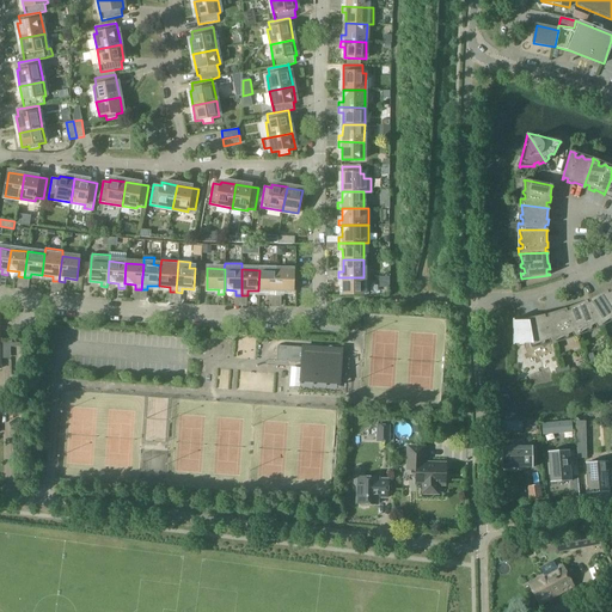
[(259,270),(258,291),(270,291),(270,295),(275,295),(276,270),(259,270)]
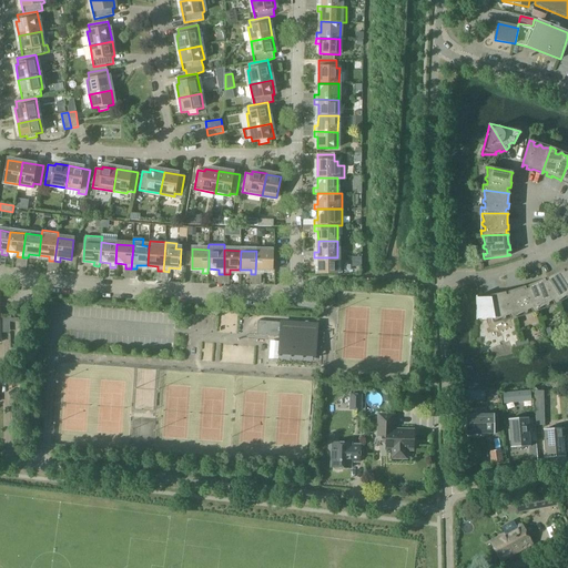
[(273,251),(266,251),(256,251),(255,274),(261,274),(262,271),(272,271),(273,251)]
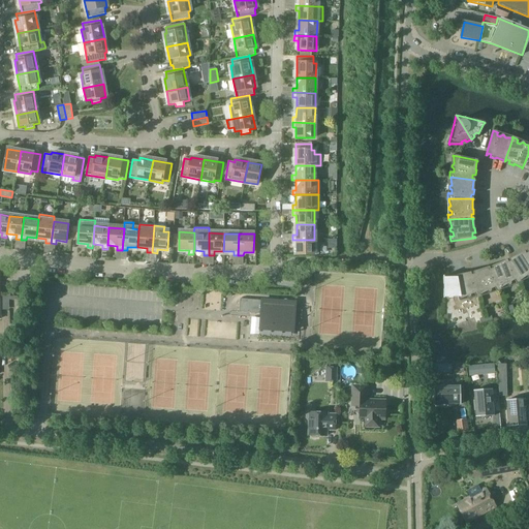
[(314,239),(314,240),(292,240),(292,245),(297,245),(297,254),(314,254),(318,254),(318,239),(314,239)]
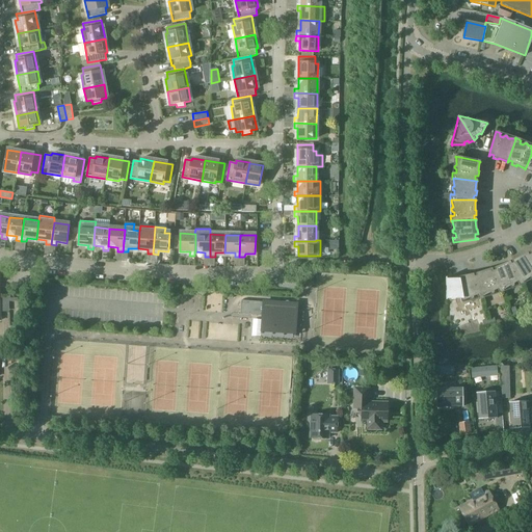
[(531,255),(530,251),(531,255),(527,256),(526,254),(522,256),(522,257),(514,261),(513,260),(523,283),(524,283),(530,277),(530,278),(531,278),(531,255)]
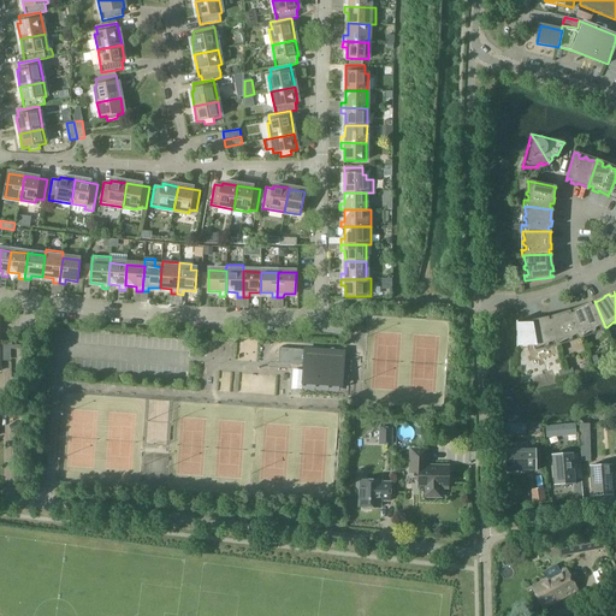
[(596,330),(596,329),(599,326),(602,330),(600,331),(608,329),(606,327),(605,327),(594,301),(593,302),(594,304),(590,307),(590,303),(584,306),(584,307),(574,311),(574,309),(573,309),(582,337),(584,336),(591,332),(592,332),(592,333),(593,333),(593,332),(594,332),(596,331),(596,330)]
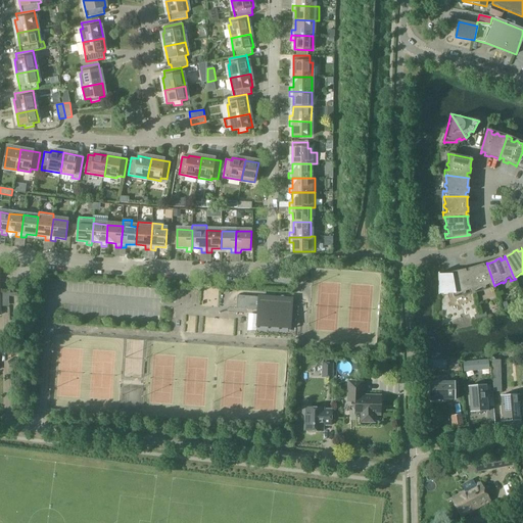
[(485,287),(485,286),(489,285),(490,288),(496,286),(495,285),(494,286),(486,263),(485,264),(486,266),(483,267),(482,265),(477,266),(478,268),(469,270),(469,269),(468,269),(474,292),(475,291),(481,288),(482,289),(483,289),(484,289),(485,289),(485,288),(485,287)]
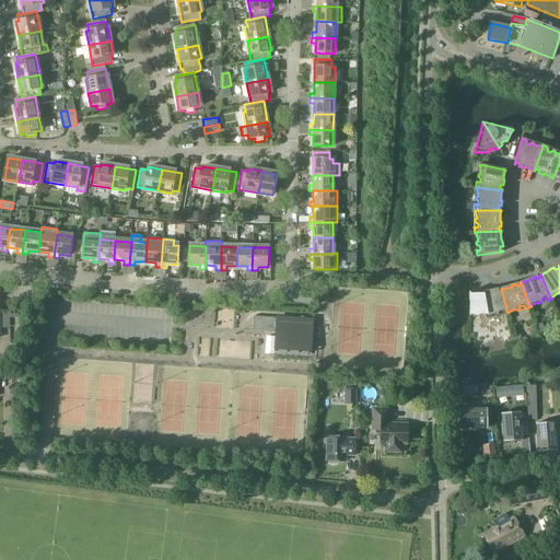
[(499,313),(502,311),(503,314),(503,315),(510,314),(509,312),(508,313),(501,288),(501,291),(498,291),(497,289),(491,290),(491,291),(482,293),(482,292),(481,292),(481,293),(470,294),(470,292),(469,292),(469,315),(470,315),(470,312),(485,312),(486,318),(487,318),(487,317),(493,314),(494,315),(496,315),(496,316),(497,315),(498,315),(498,314),(499,314),(499,313)]
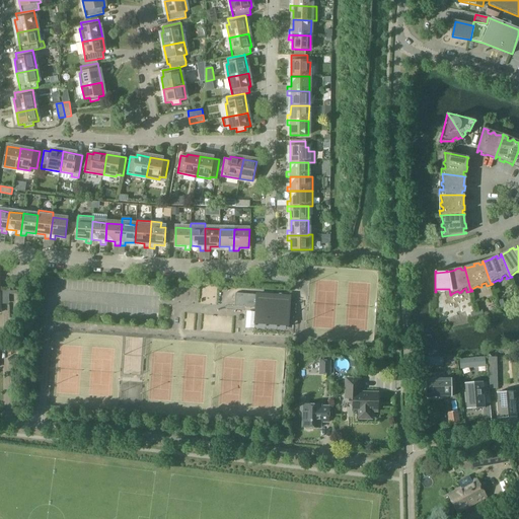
[(38,272),(33,268),(29,272),(33,276),(38,272)]
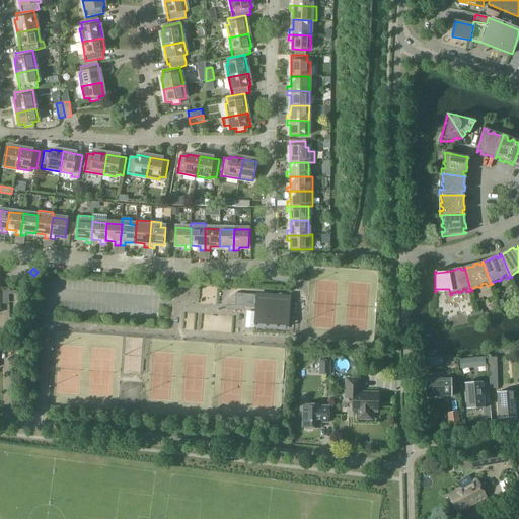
[(257,308),(256,322),(286,324),(288,306),(287,306),(287,309),(283,309),(284,297),(286,297),(235,293),(234,306),(257,308)]
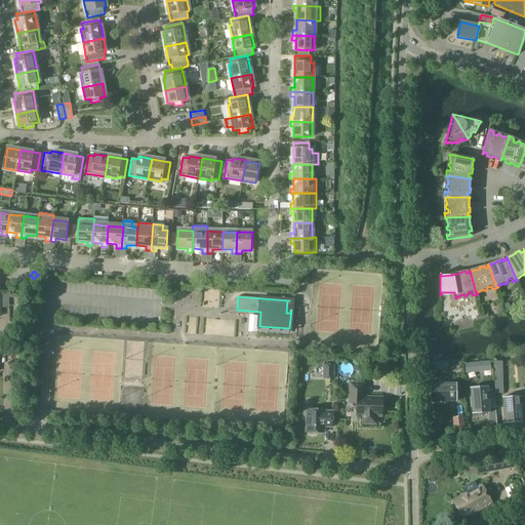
[(484,361),(465,362),(466,372),(485,370),(484,361)]
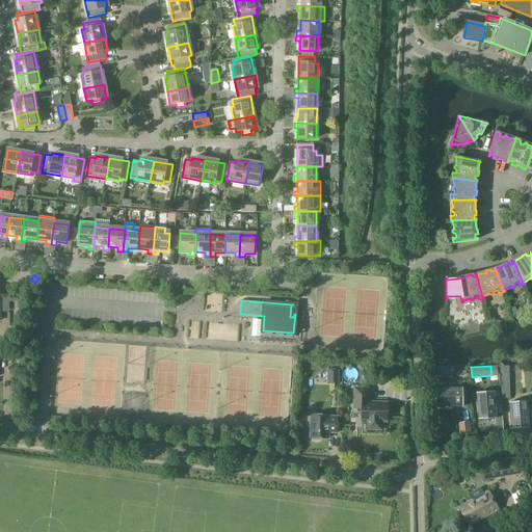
[(358,367),(358,376),(368,376),(368,367),(358,367)]
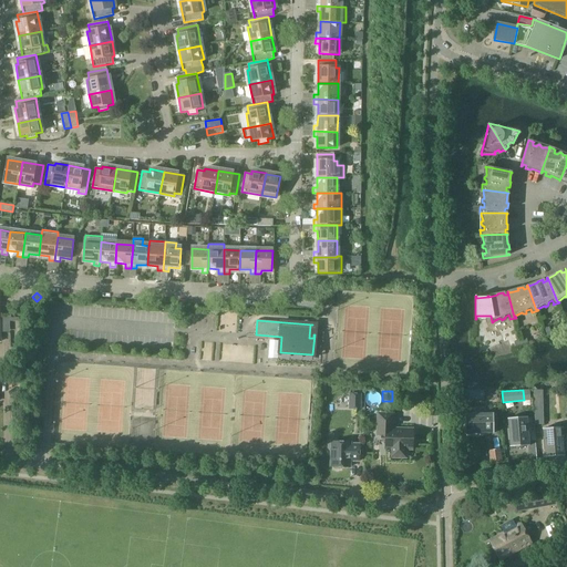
[(484,401),(484,399),(484,391),(467,391),(468,401),(484,401)]
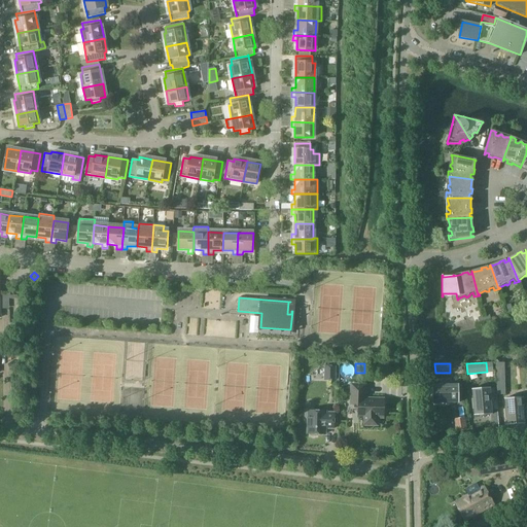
[(336,365),(324,365),(324,381),(336,381),(336,365)]
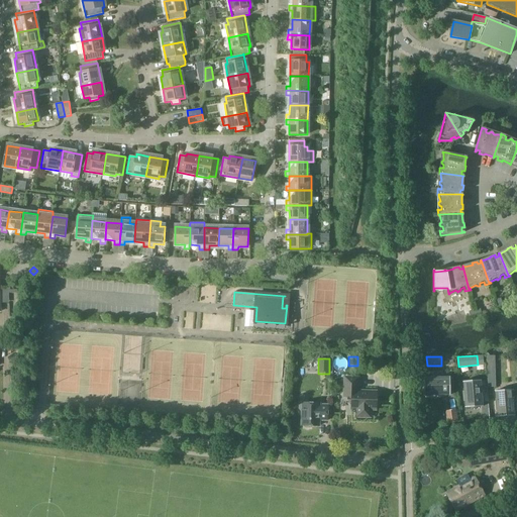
[(429,381),(424,382),(424,396),(425,396),(425,395),(430,395),(430,396),(441,396),(441,395),(449,395),(450,395),(450,381),(450,379),(450,377),(449,377),(443,377),(442,377),(442,372),(428,372),(428,379),(429,381)]
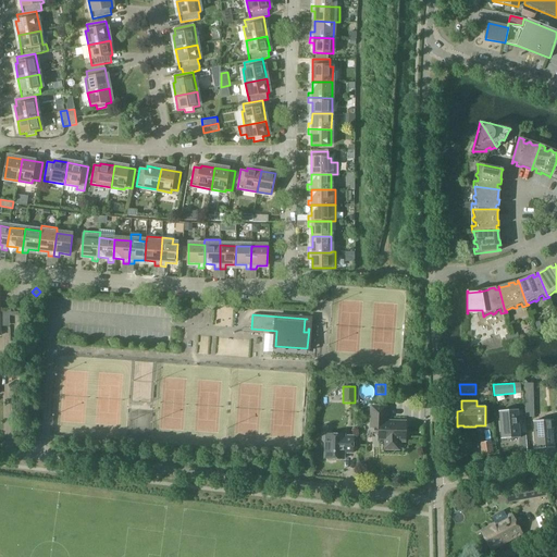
[(385,407),(376,407),(372,407),(371,422),(374,422),(374,431),(380,431),(379,441),(385,441),(385,446),(387,449),(396,449),(398,446),(398,441),(405,441),(405,422),(387,422),(385,420),(385,407)]
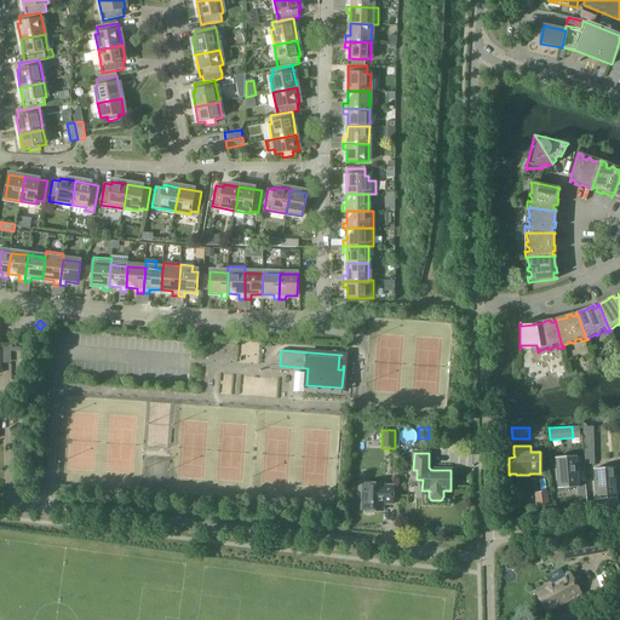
[(578,483),(586,482),(585,464),(575,465),(575,466),(573,466),(572,457),(555,458),(555,459),(556,459),(557,469),(555,469),(556,481),(558,481),(558,488),(557,488),(557,489),(575,488),(574,482),(577,482),(578,483)]
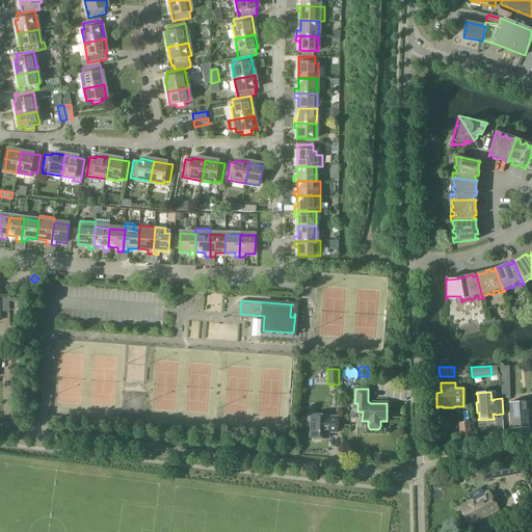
[(528,424),(531,423),(531,407),(527,408),(527,409),(525,409),(524,401),(509,402),(509,403),(510,403),(511,413),(509,413),(510,423),(511,423),(512,428),(511,428),(511,429),(526,428),(526,423),(528,423),(528,424)]
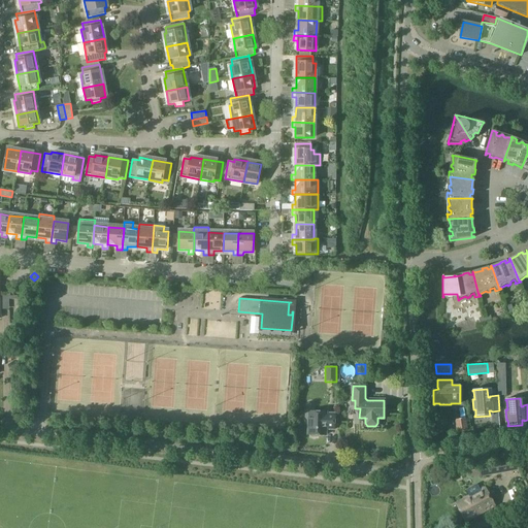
[(334,429),(335,414),(327,414),(327,413),(316,411),(312,409),(308,408),(305,411),(305,418),(308,421),(307,434),(309,434),(311,436),(317,437),(318,435),(326,435),(327,429),(334,429)]
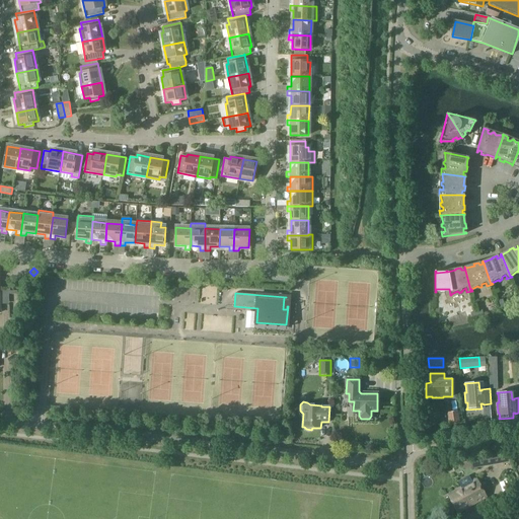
[(457,411),(448,413),(450,425),(459,424),(457,411)]
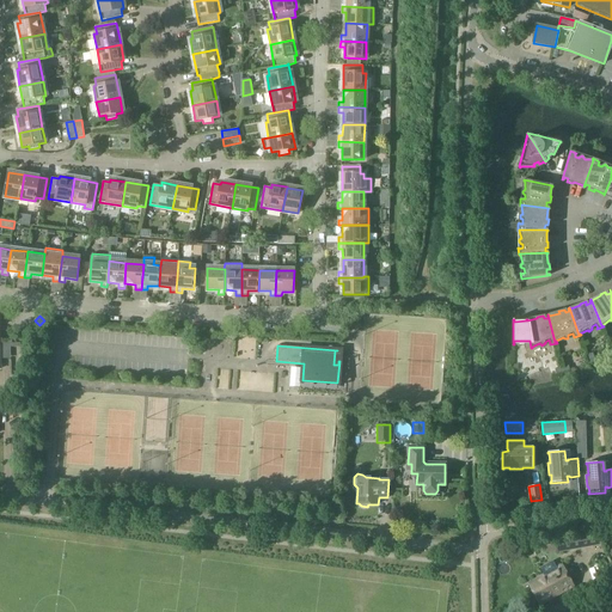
[(598,530),(556,538),(558,552),(600,544),(598,530)]
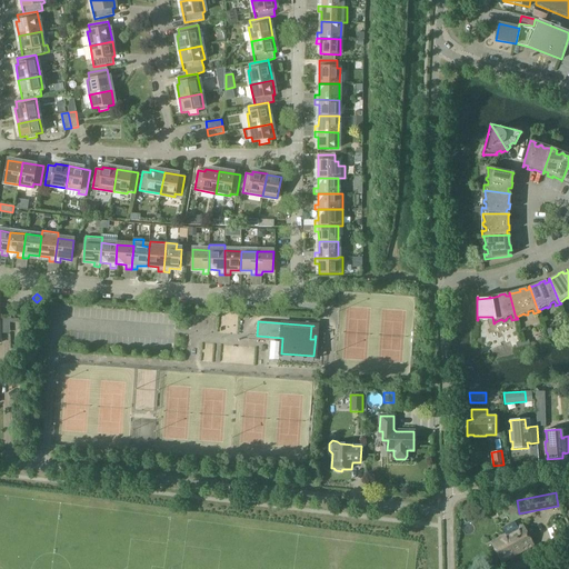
[(506,535),(491,542),(502,562),(533,545),(522,526),(518,528),(515,521),(502,528),(506,535)]
